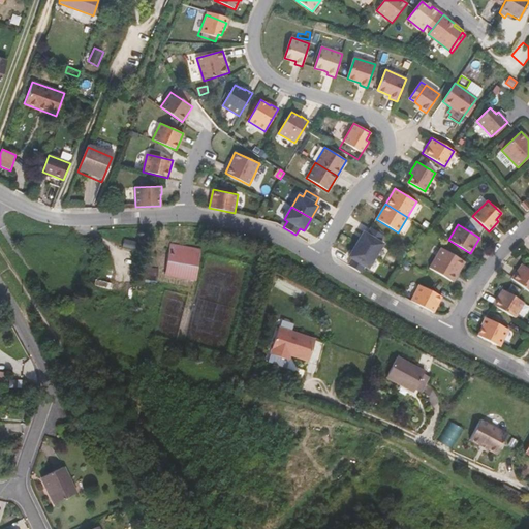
[(383,235),(371,227),(367,235),(363,231),(355,244),(375,256),(382,244),(379,242),(383,235)]
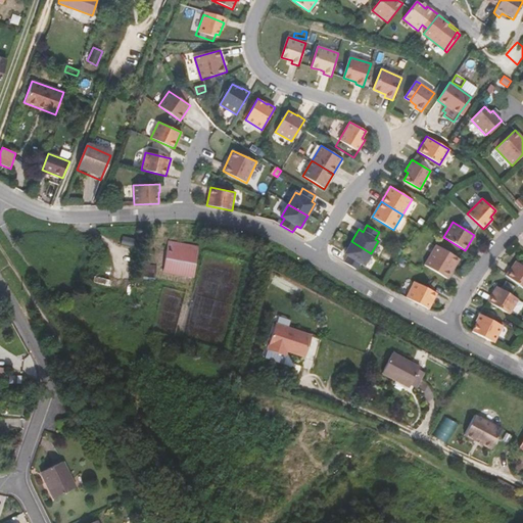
[(169,241),(162,271),(193,277),(198,246),(169,241)]
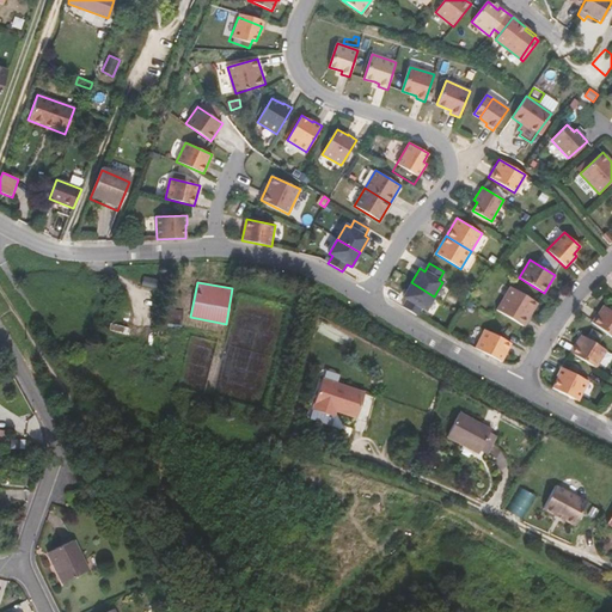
[(434,297),(411,282),(403,297),(408,299),(403,307),(417,316),(421,308),(426,311),(434,297)]
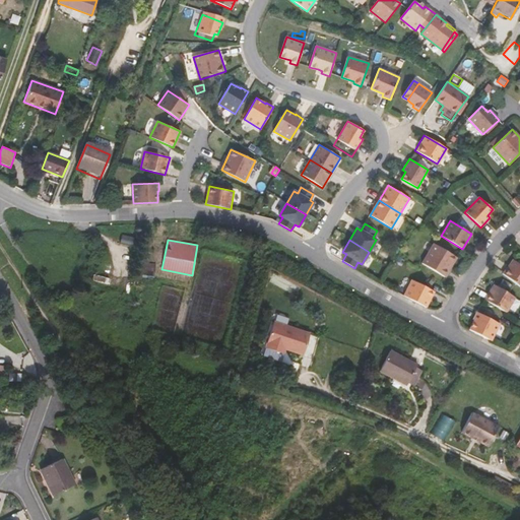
[(457,257),(434,244),(423,263),(445,277),(457,257)]
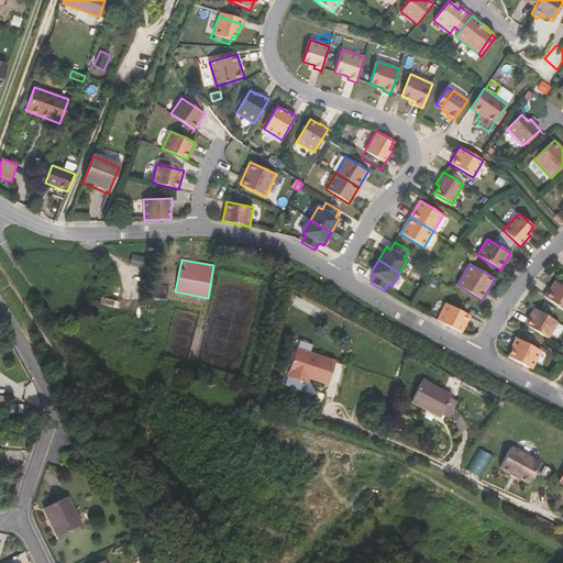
[(562,286),(555,280),(544,296),(562,310),(562,286)]
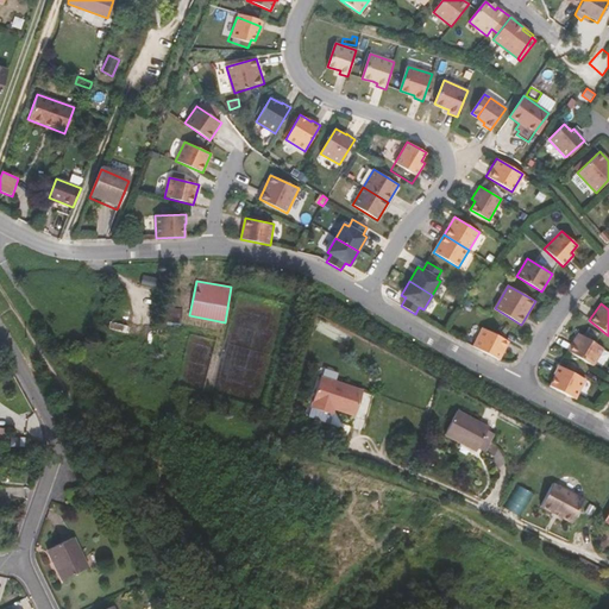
[(182,309),(170,308),(169,322),(181,325),(182,309)]
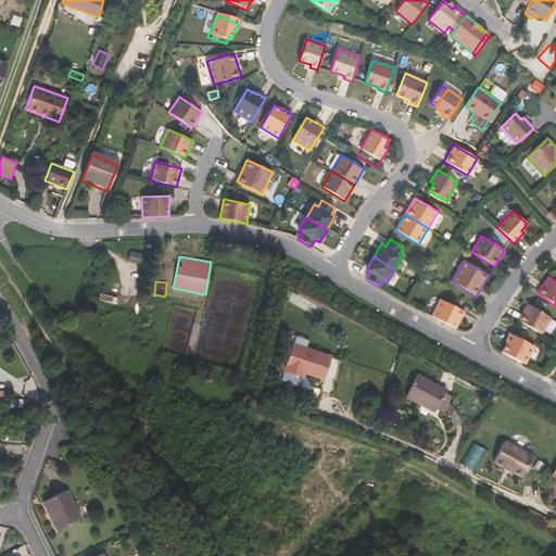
[(431,316),(455,329),(464,312),(440,300),(431,316)]
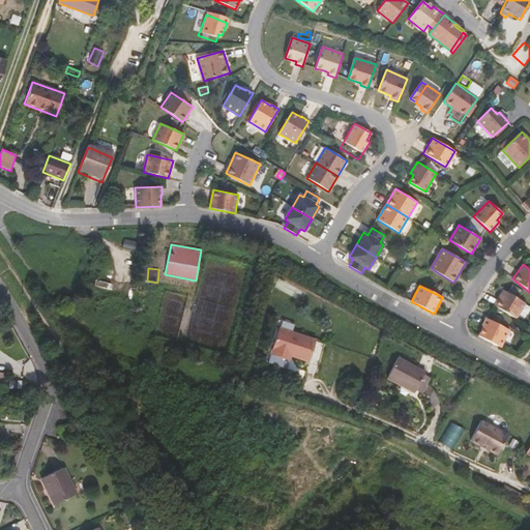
[(525,303),(503,290),(494,305),(516,319),(525,303)]
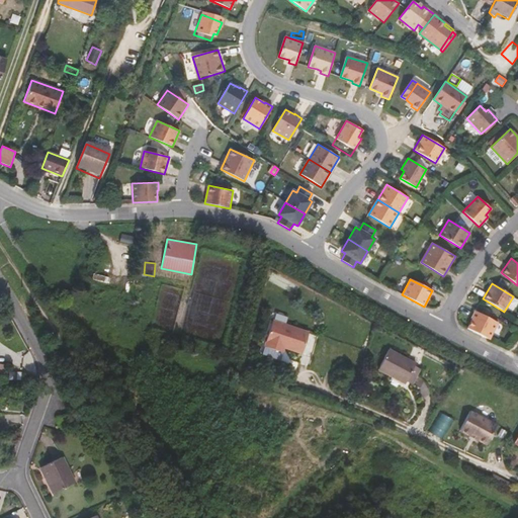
[(489,339),(498,323),(475,311),(471,318),(472,319),(467,328),(489,339)]
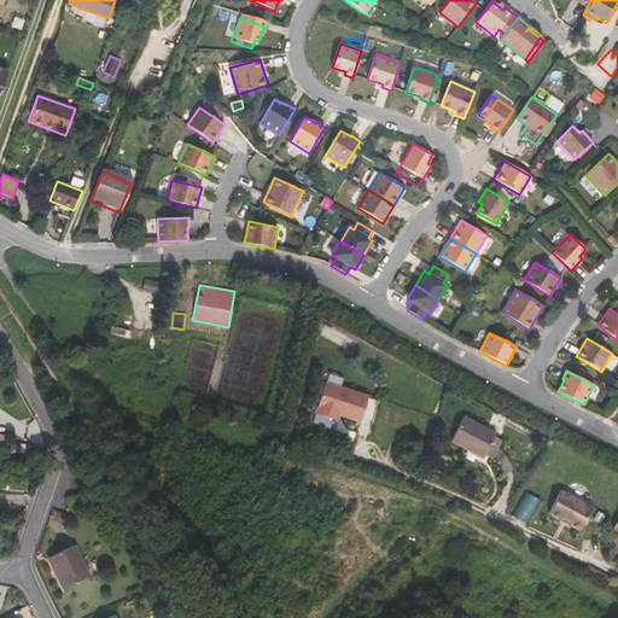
[(371,396),(327,382),(316,413),(338,420),(340,414),(361,421),(371,396)]
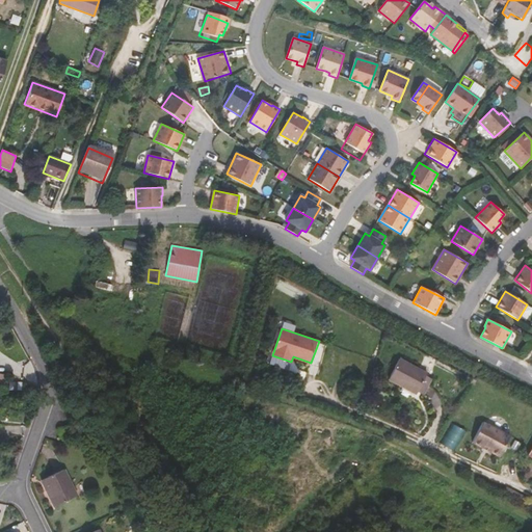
[(418,391),(423,394),(431,379),(425,376),(427,373),(399,358),(388,379),(402,387),(403,383),(418,391)]
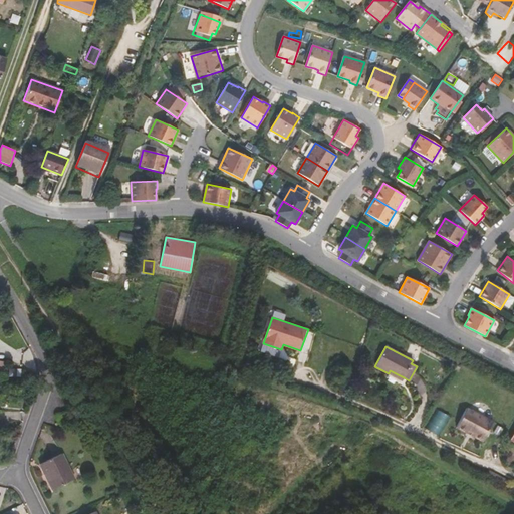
[(145,354),(136,352),(135,360),(144,362),(145,354)]
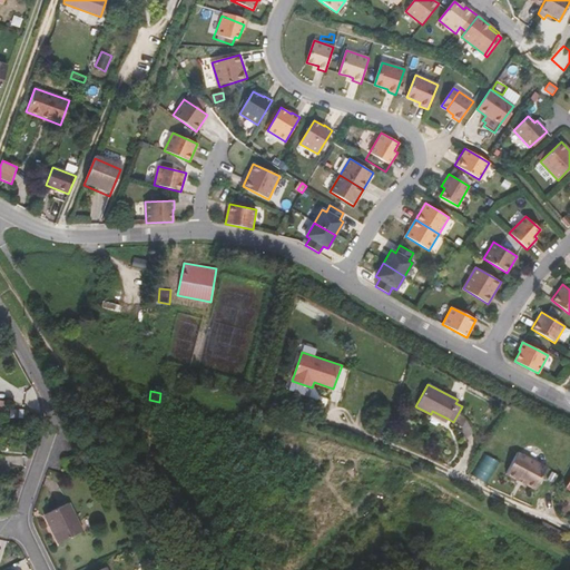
[(511,410),(468,478),(485,488),(528,420),(511,410)]
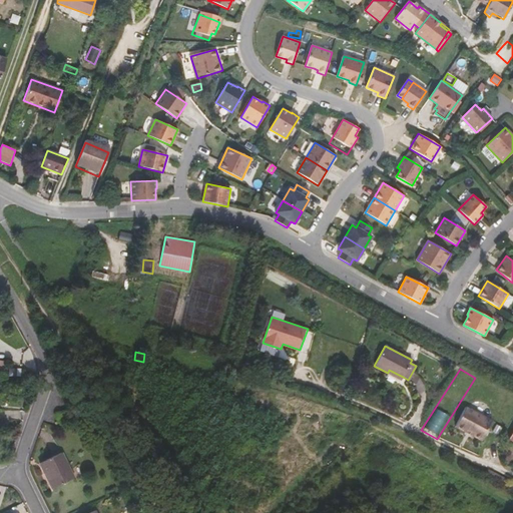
[(388,373),(401,380),(403,377),(389,370),(388,373)]
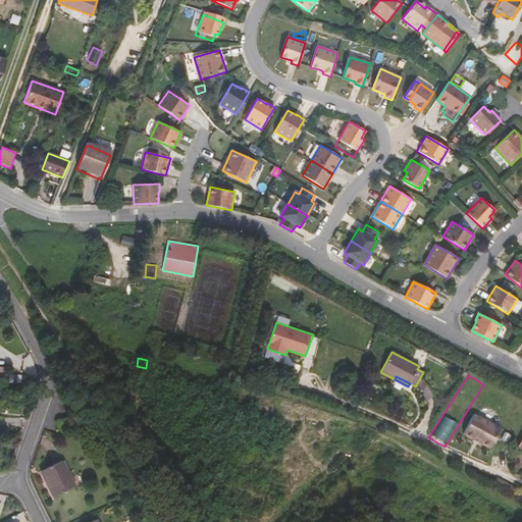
[(474,414),(463,434),(489,450),(501,428),(474,414)]
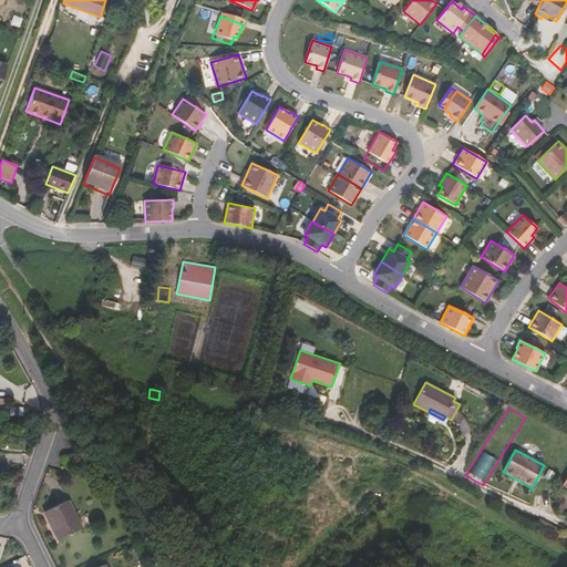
[(73,451),(63,456),(69,466),(79,462),(73,451)]
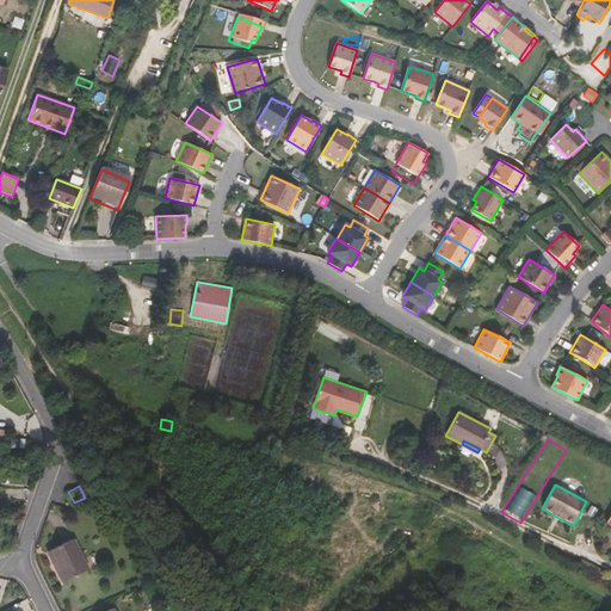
[(73,539),(47,551),(62,581),(88,569),(73,539)]
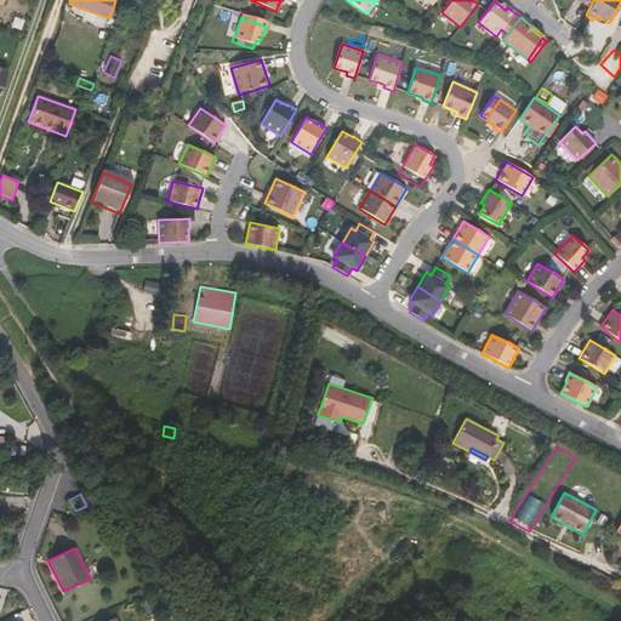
[(609,587),(613,581),(591,569),(587,575),(609,587)]
